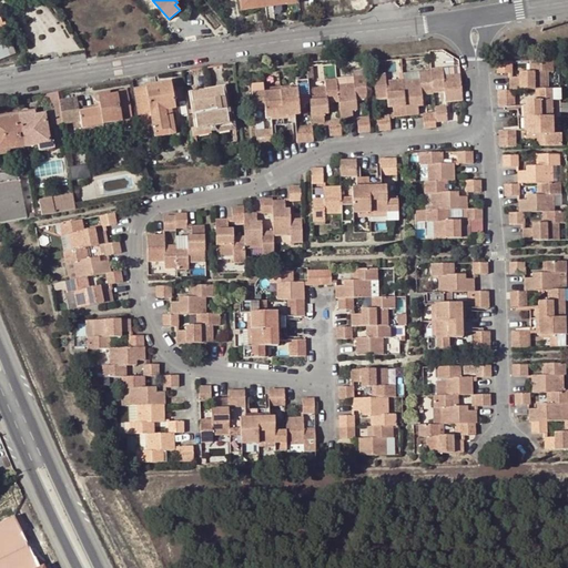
[(241,10),(247,9),(254,0),(252,0),(240,2),(241,10)]
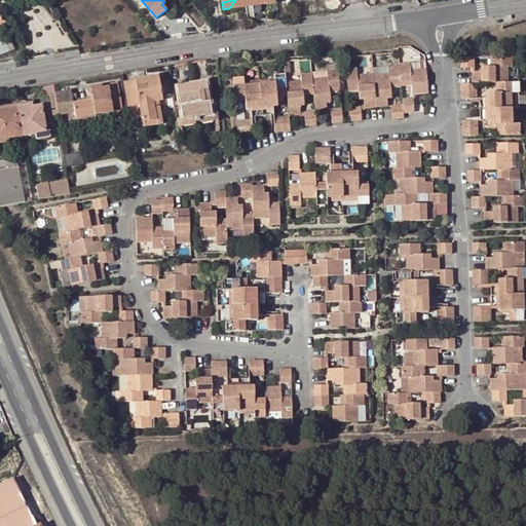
[(235,0),(229,8),(274,2),(274,0),(259,0),(260,0),(237,4),(235,0)]
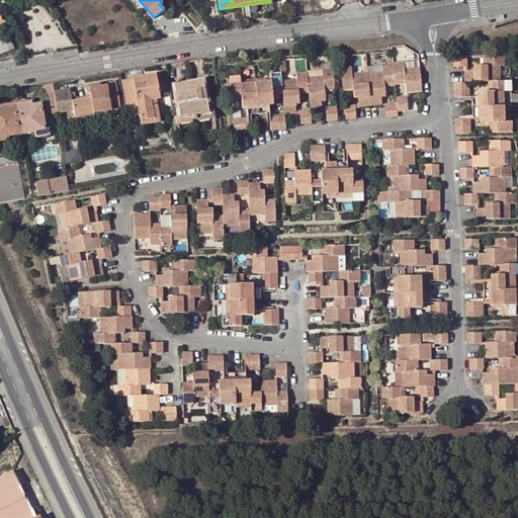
[(0,27),(3,27),(0,18),(0,17),(0,53),(8,51),(0,28),(0,27)]
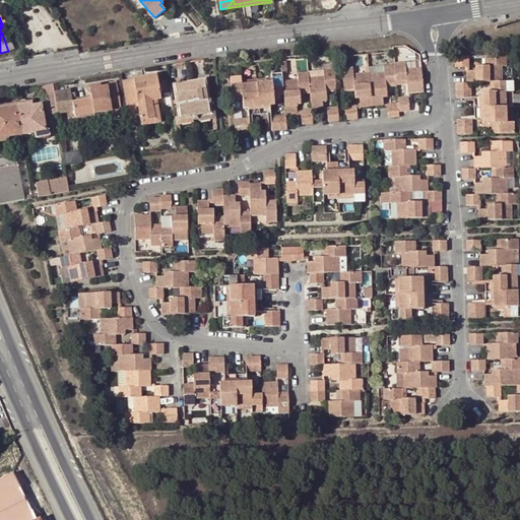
[(475,70),(466,70),(466,82),(455,83),(456,99),(460,99),(471,98),(470,82),(490,82),(493,82),(494,91),(491,91),(480,91),(481,94),(473,94),(473,101),(474,116),(474,122),(481,122),(481,124),(492,124),(496,124),(496,134),(514,133),(514,123),(511,123),(507,123),(505,91),(510,91),(513,91),(512,80),(501,81),(500,66),(507,66),(507,54),(489,55),(489,65),(485,65),(475,66),(475,70)]
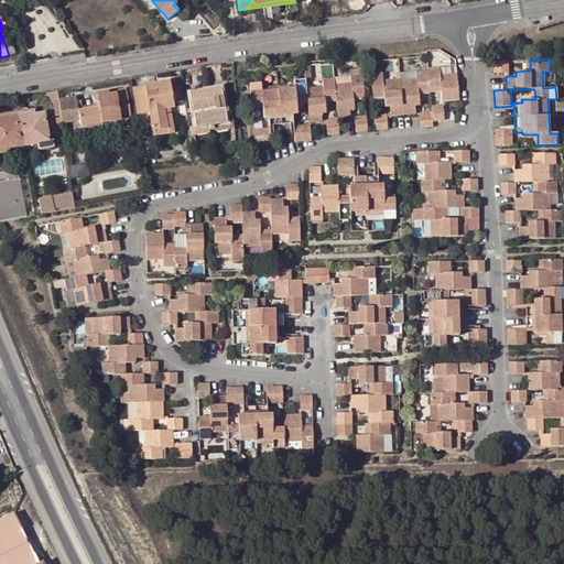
[(508,73),(507,61),(492,61),(492,73),(506,73),(508,73)]
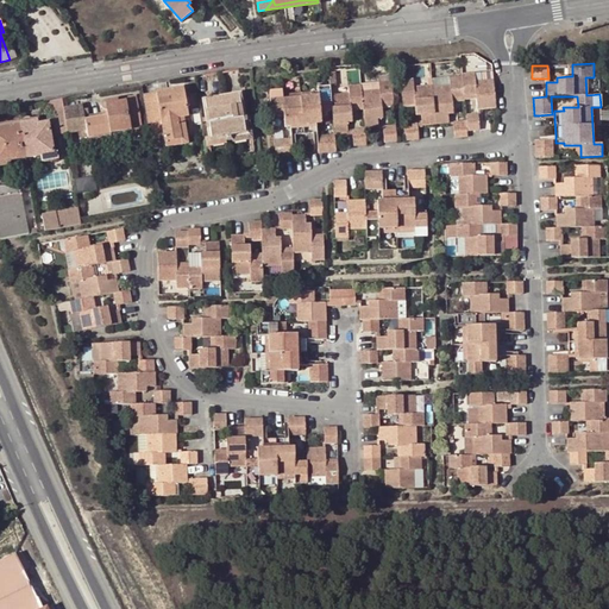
[(346,77),(346,68),(332,68),(332,79),(346,77)]
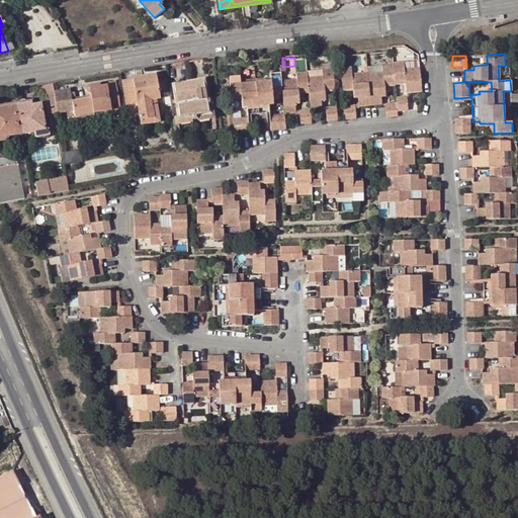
[(422,92),(420,67),(404,69),(404,62),(393,63),(393,65),(381,66),(382,73),(367,74),(367,72),(352,74),(351,68),(340,68),(342,86),(352,85),(352,88),(353,98),(358,98),(359,107),(381,105),(381,97),(385,96),(385,87),(384,84),(395,83),(395,81),(405,80),(405,83),(406,93),(407,93),(422,92)]
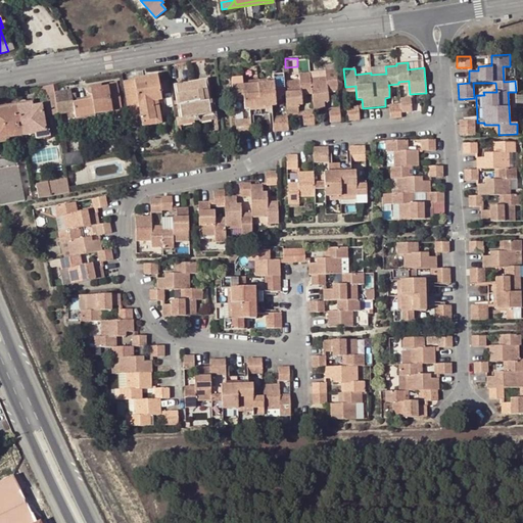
[(285,95),(287,115),(298,114),(298,105),(302,105),(301,95),(301,91),(312,90),(312,93),(314,111),(325,110),(325,102),(329,102),(328,92),(328,89),(337,88),(336,69),(325,70),(326,78),(311,79),(310,73),(299,74),(299,80),(284,82),(283,74),(273,75),(273,79),(273,81),(243,84),(243,81),(242,78),(231,79),(233,97),(243,96),(243,99),(244,109),(246,109),(247,116),(253,115),(269,114),(275,113),(274,106),(277,106),(275,96),(275,93),(284,92),(285,95)]
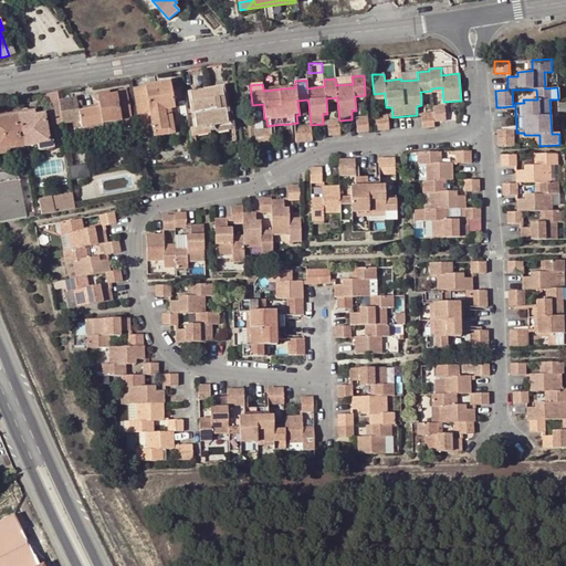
[(169,81),(136,86),(144,126),(152,125),(155,137),(175,134),(170,109),(175,108),(169,81)]
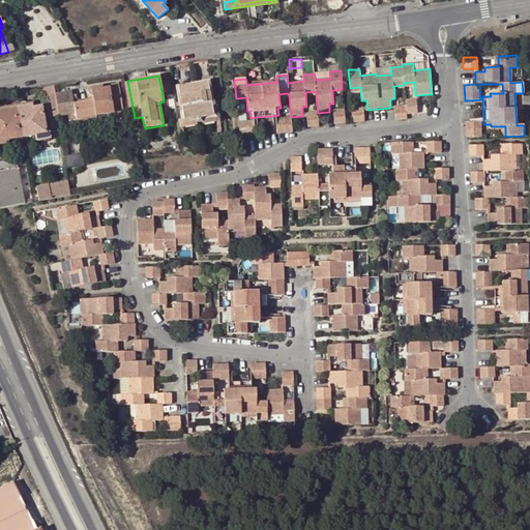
[(177,86),(183,120),(215,114),(215,112),(209,81),(177,86)]
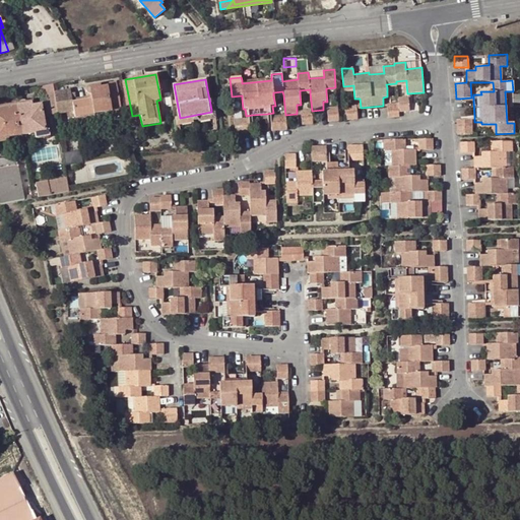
[(70,89),(54,91),(57,114),(73,112),(74,118),(93,115),(93,113),(110,111),(111,114),(122,113),(116,83),(101,86),(101,83),(89,85),(88,86),(87,86),(86,88),(86,90),(86,91),(87,91),(87,92),(88,93),(89,93),(90,100),(84,100),(72,102),(70,92),(70,89)]
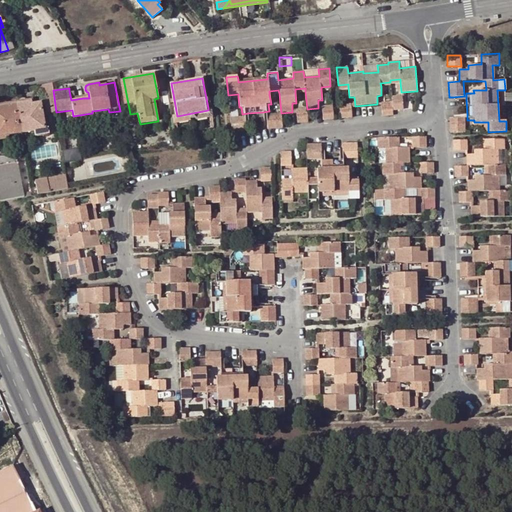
[(52,83),(42,85),(47,113),(56,112),(53,90),(52,83)]
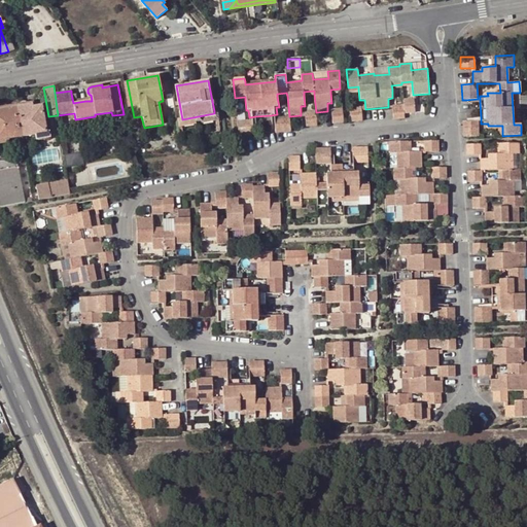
[(75,94),(71,94),(73,103),(85,101),(84,98),(76,99),(75,94)]
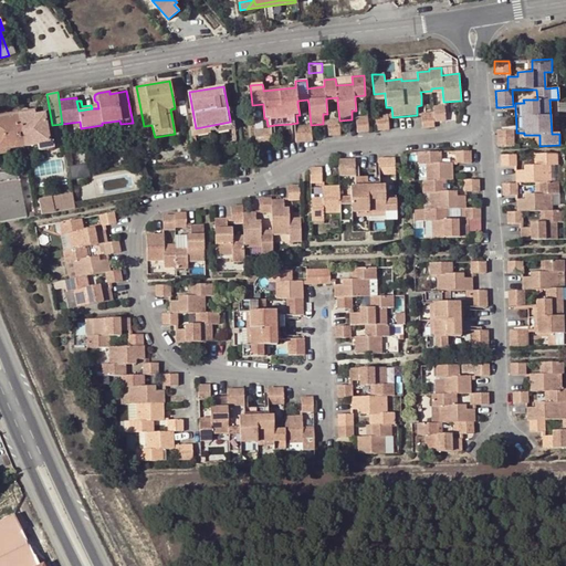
[(421,113),(421,115),(422,127),(422,128),(435,127),(435,126),(435,122),(446,121),(444,106),(433,107),(433,113),(421,113)]
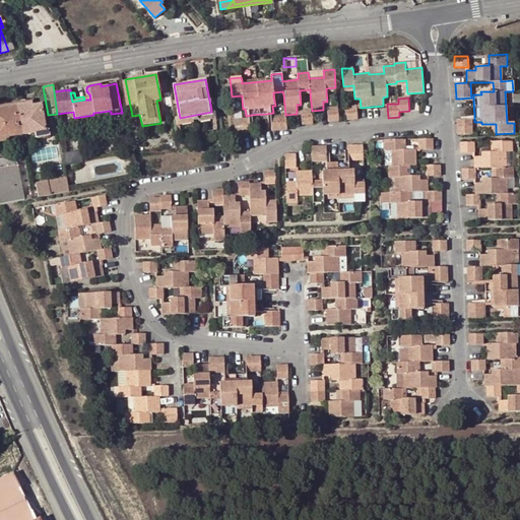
[(0,141),(6,141),(6,137),(35,133),(36,138),(50,135),(49,129),(46,130),(42,104),(33,106),(31,103),(0,107),(0,141)]
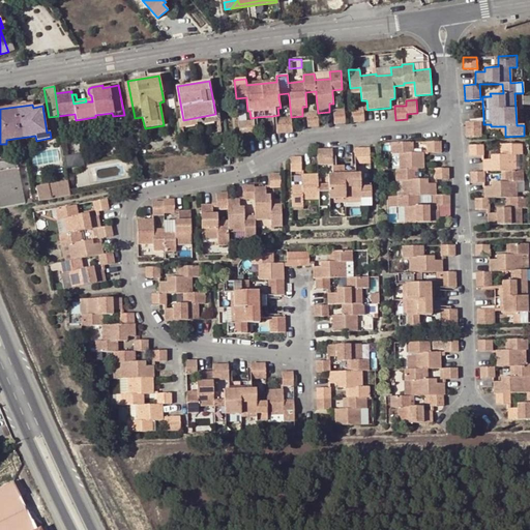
[(364,122),(363,110),(363,108),(352,108),(353,122),(364,122)]
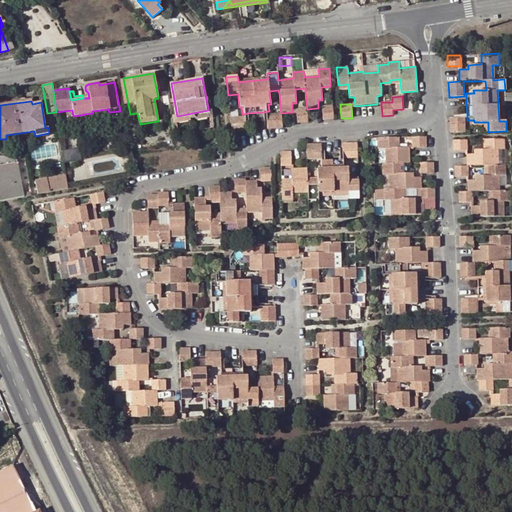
[(322,106),(322,107),(323,120),(334,119),(332,105),(322,106)]
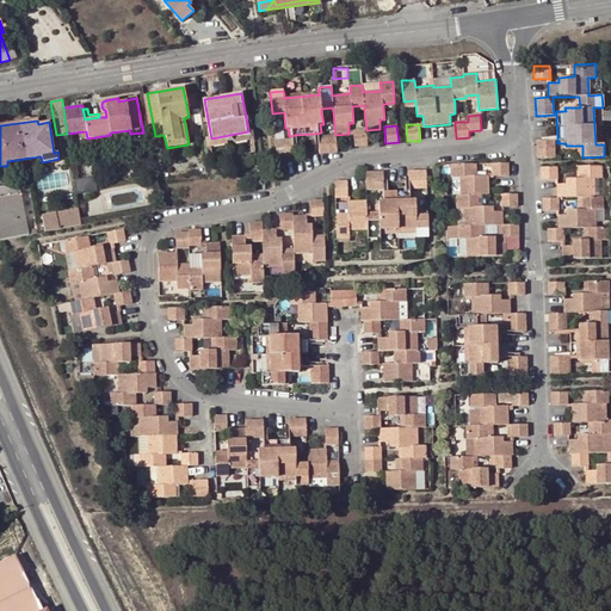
[(248,131),(211,139),(214,147),(253,140),(252,129),(248,129),(248,131)]
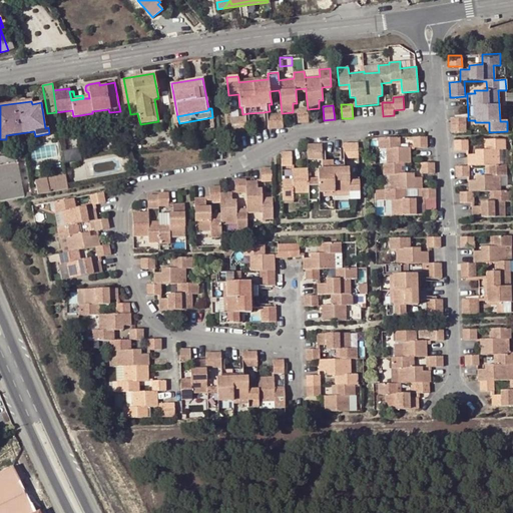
[(297,109),(297,111),(298,123),(309,122),(309,121),(308,109),(297,109)]
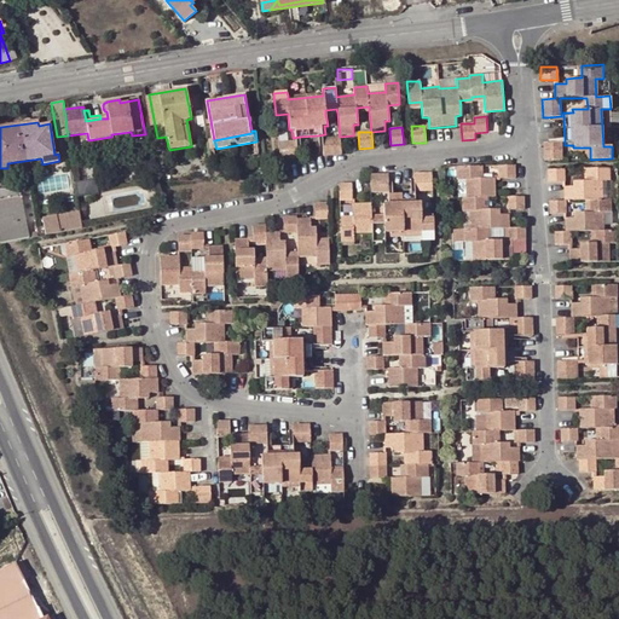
[(322,138),(323,151),(324,156),(341,154),(340,137),(322,138)]
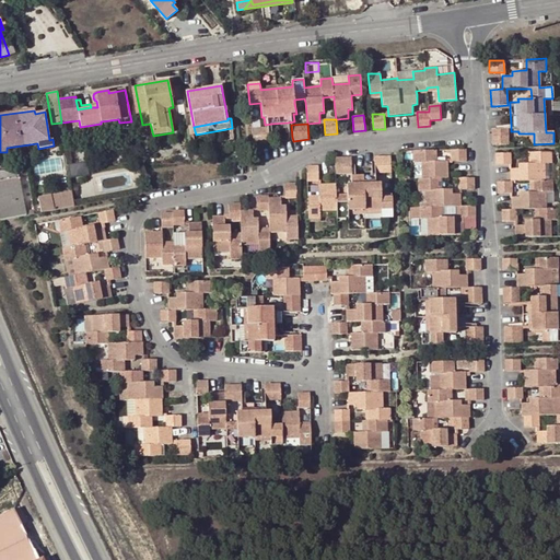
[(269,143),(269,139),(268,128),(252,129),(253,144),(269,143)]
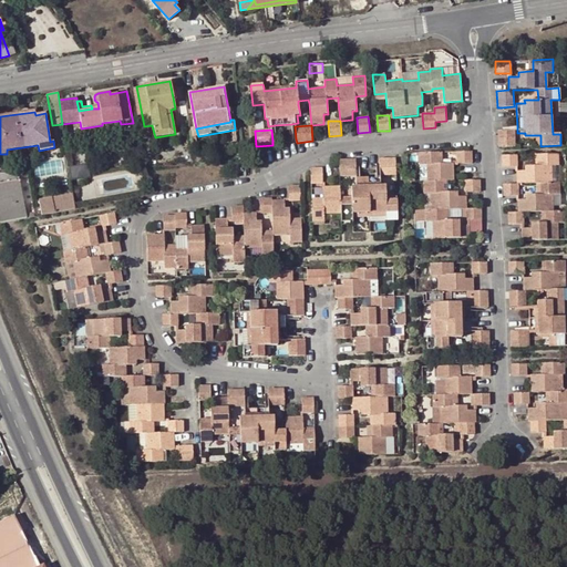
[(514,131),(503,131),(497,131),(498,147),(515,147),(514,131)]
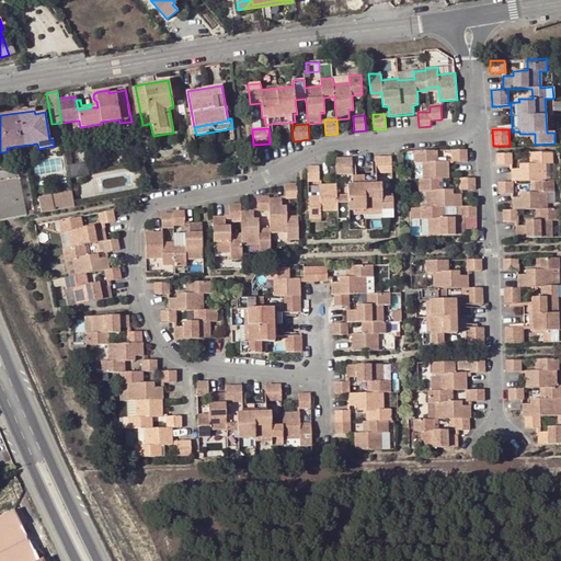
[(467,161),(466,149),(453,150),(453,161),(467,161)]
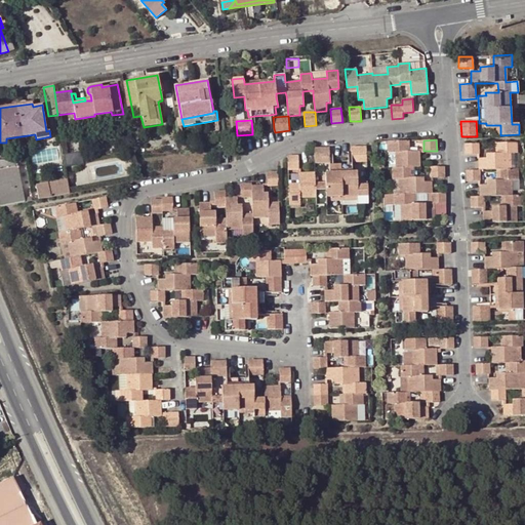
[(400,205),(401,220),(435,219),(434,208),(426,208),(425,203),(414,203),(411,204),(410,194),(414,194),(431,194),(432,204),(434,204),(445,203),(445,193),(432,193),(432,182),(423,182),(423,177),(413,177),(410,177),(409,167),(413,167),(420,167),(419,151),(409,151),(406,151),(406,140),(388,140),(388,152),(395,152),(396,167),(392,167),(394,205),(400,205)]
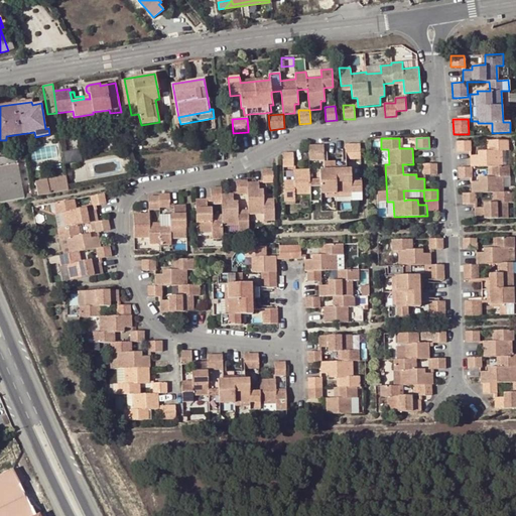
[(478,155),(470,155),(470,167),(458,167),(459,178),(471,178),(473,177),(472,167),(489,166),(491,166),(492,176),(488,176),(479,176),(479,181),(471,181),(471,192),(463,194),(463,205),(474,204),(477,205),(476,194),(493,192),(495,192),(496,203),(493,203),(483,203),(483,208),(474,208),(474,219),(509,218),(508,203),(514,203),(513,191),(504,192),(503,177),(509,177),(509,166),(503,165),(502,151),(509,151),(508,140),(491,140),(491,150),(487,150),(478,151),(478,155)]
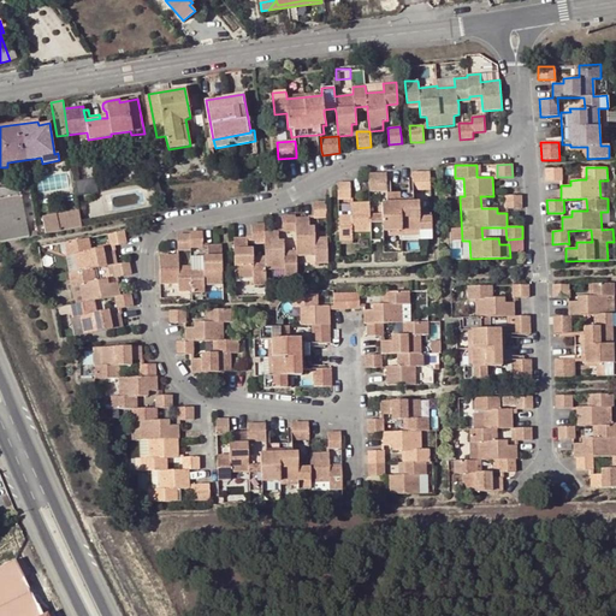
[(562,182),(562,169),(545,169),(545,182),(561,182),(562,182)]
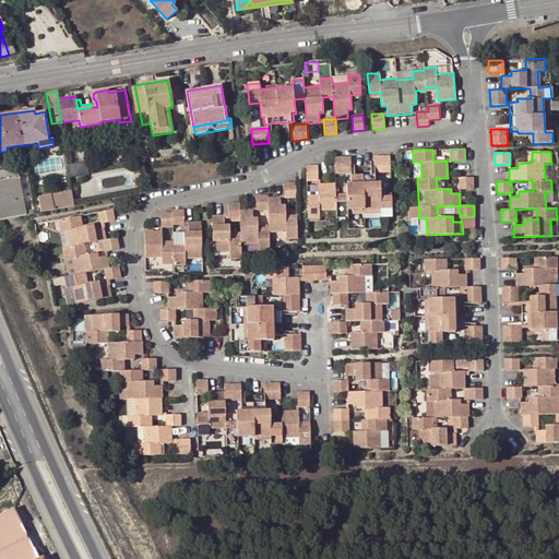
[(375,156),(375,161),(375,173),(391,171),(390,156),(375,156)]
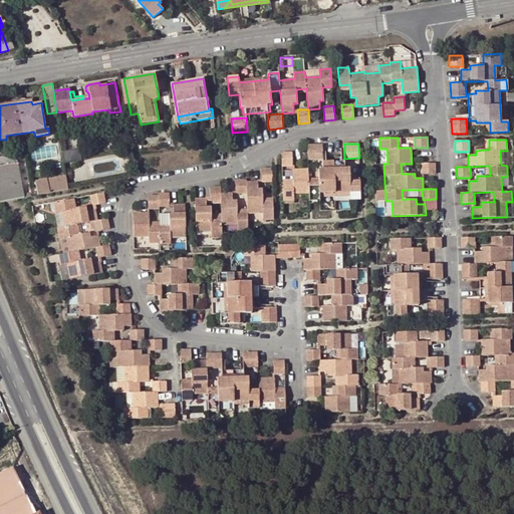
[(307,145),(308,160),(323,159),(323,148),(322,145),(307,145)]
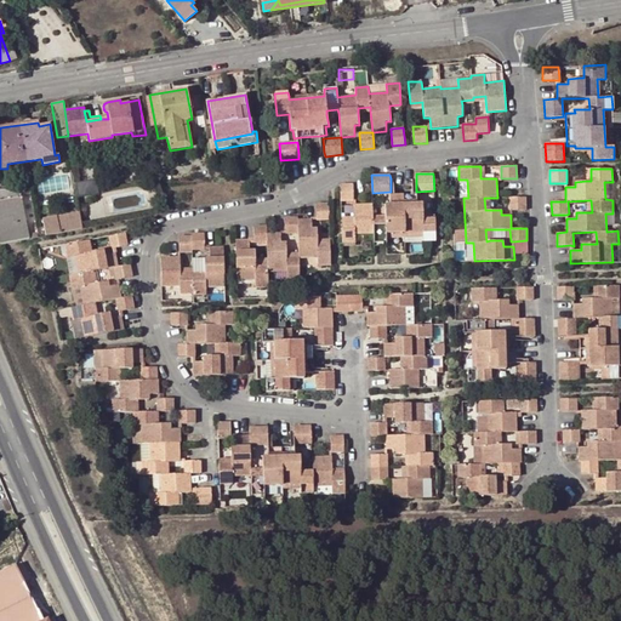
[(75,186),(77,197),(98,193),(96,180),(75,183),(75,186)]
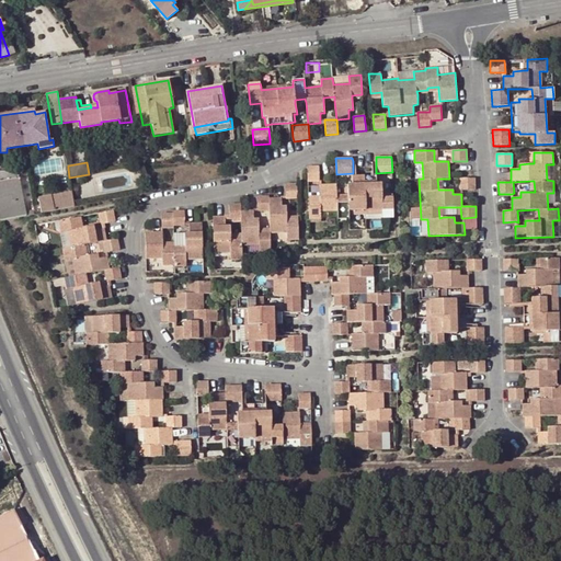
[(307,168),(308,181),(319,181),(319,167),(307,168)]
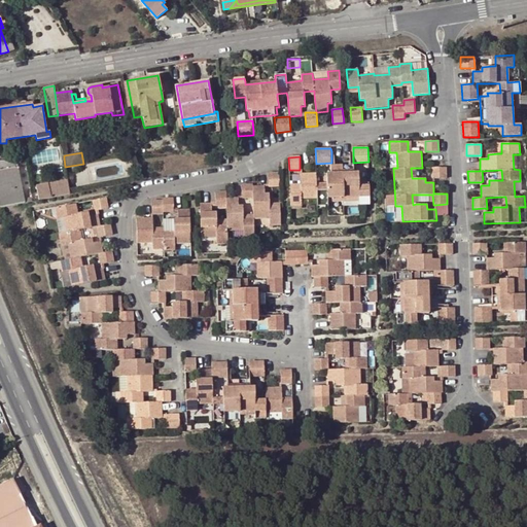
[(0,200),(1,207),(25,202),(15,160),(0,160),(0,200)]
